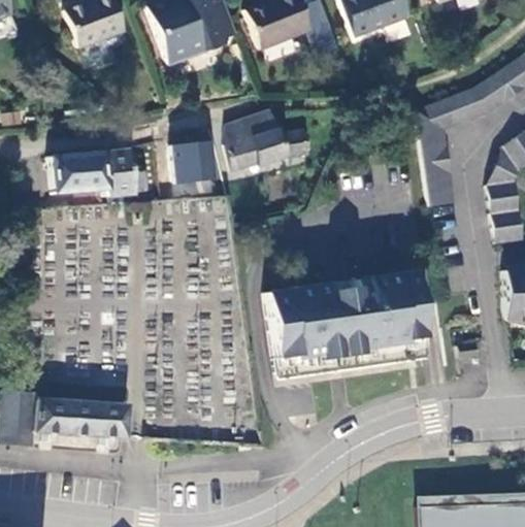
[(0,0),(0,18),(11,13),(5,0),(0,0)]
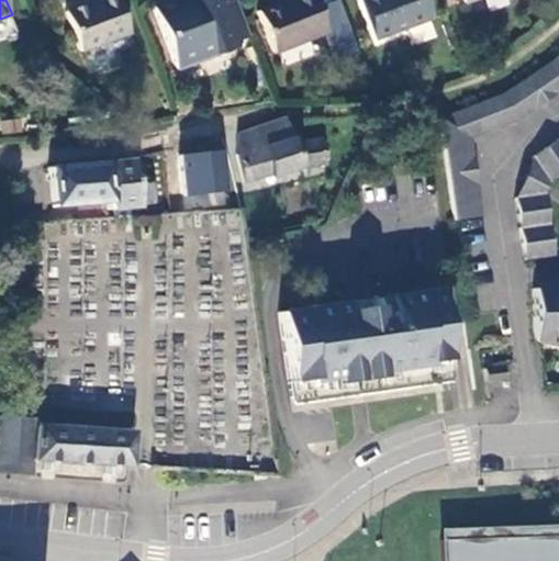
[(97,0),(67,12),(82,53),(132,35),(116,0),(97,0)]
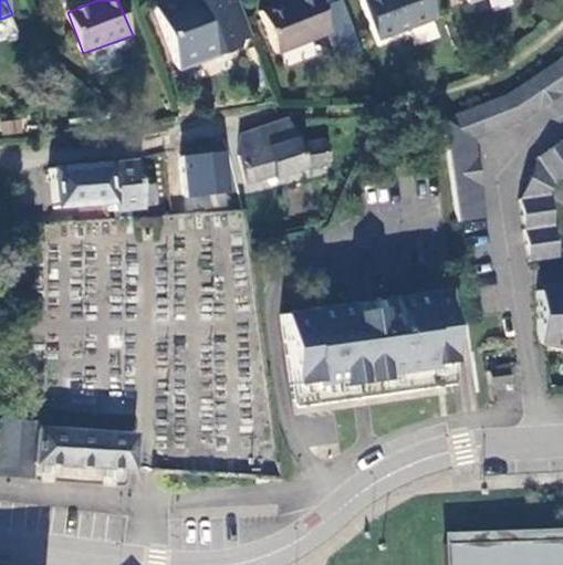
[(242,39),(254,35),(240,0),(163,0),(157,2),(181,69),(238,48),(242,39)]
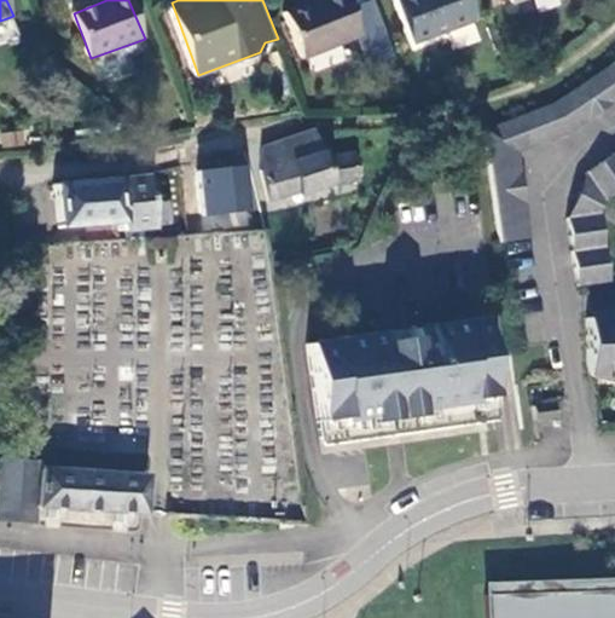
[(314,0),(286,11),(303,57),(360,35),(346,0),(314,0)]
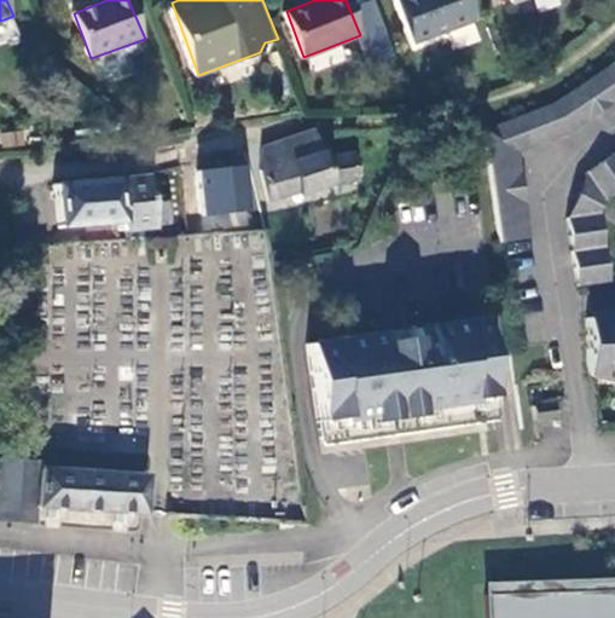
[(399,0),(416,42),(476,18),(468,0),(399,0)]
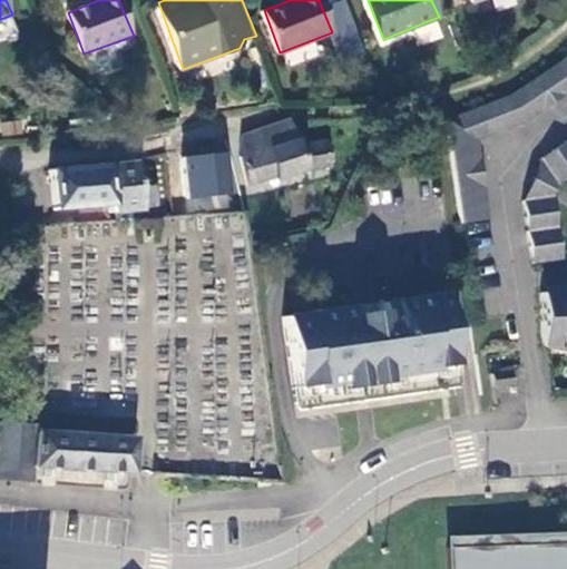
[(543,111),(566,95),(566,58),(563,62),(525,87),(484,107),(449,116),(463,222),(494,217),(484,139),(504,131),(520,124),(543,111)]
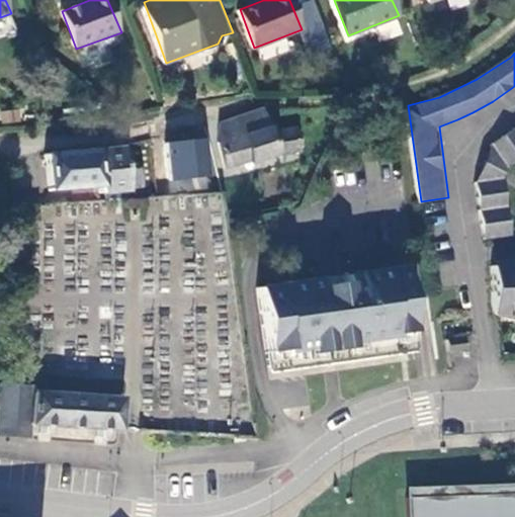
[(282,154),(304,151),(301,127),(277,132),(265,107),(223,122),(221,142),(228,167),(255,160),(256,161),(282,154)]
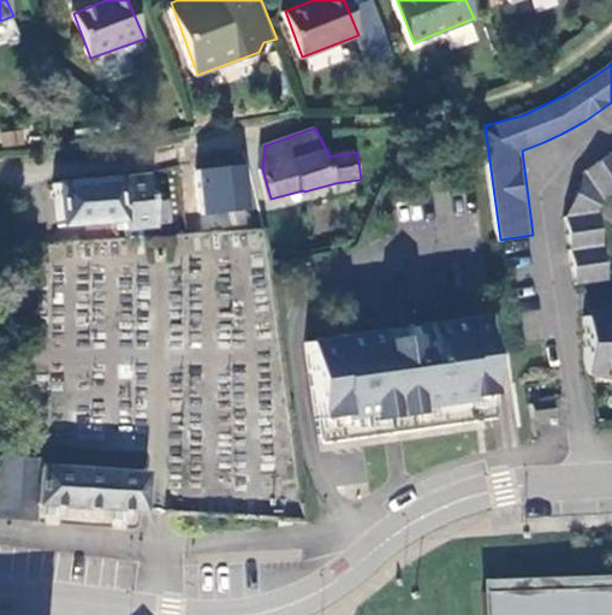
[(611,153),(584,171),(602,197),(611,191),(611,153)]
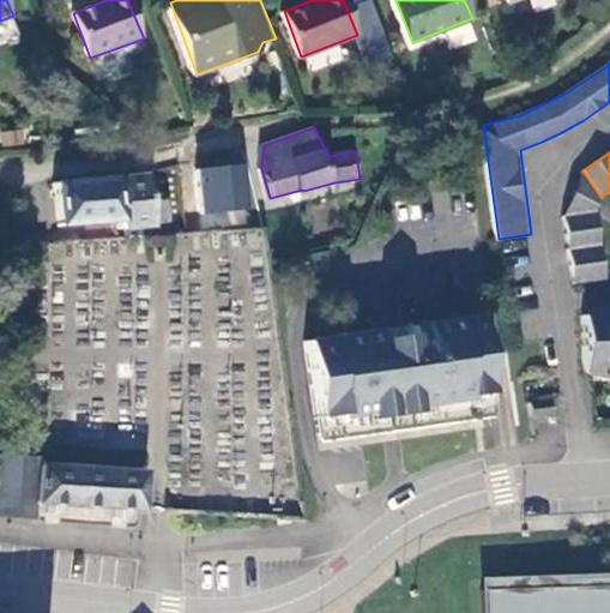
[(246,162),(199,167),(204,212),(251,208),(246,162)]
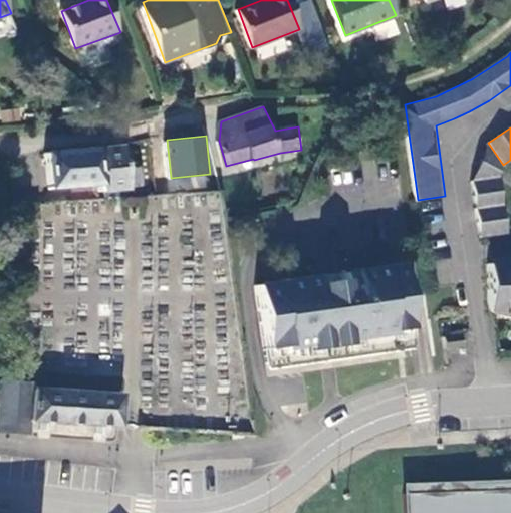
[(488,143),(475,177),(503,176),(503,165),(488,143)]
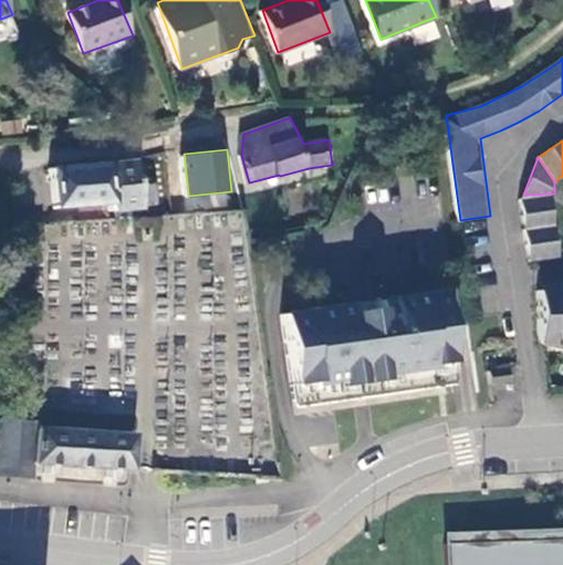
[(134,216),(128,169),(47,175),(49,216),(104,212),(106,218),(134,216)]
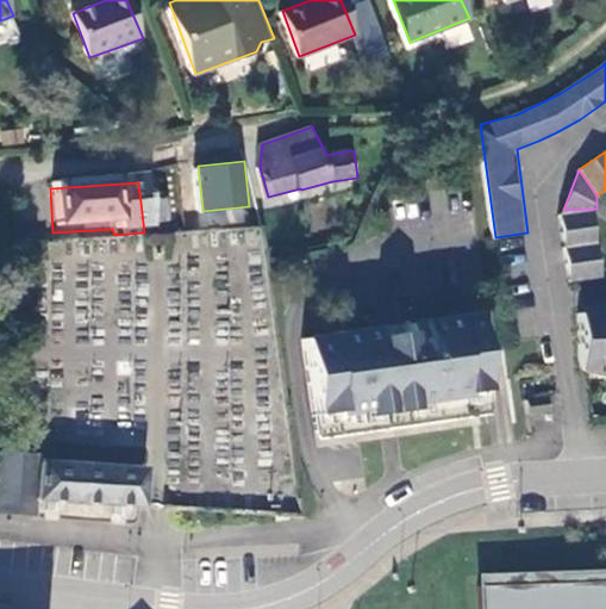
[(597,209),(563,210),(573,279),(605,274),(597,209)]
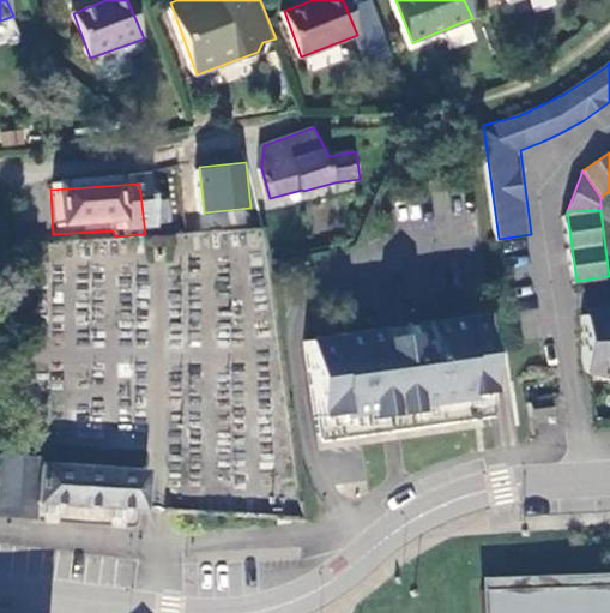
[(179,222),(180,233),(203,232),(201,221),(179,222)]
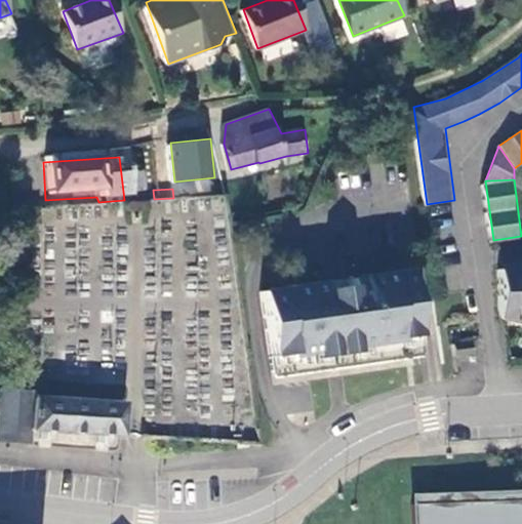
[(521,263),(502,265),(503,312),(521,313),(521,263)]
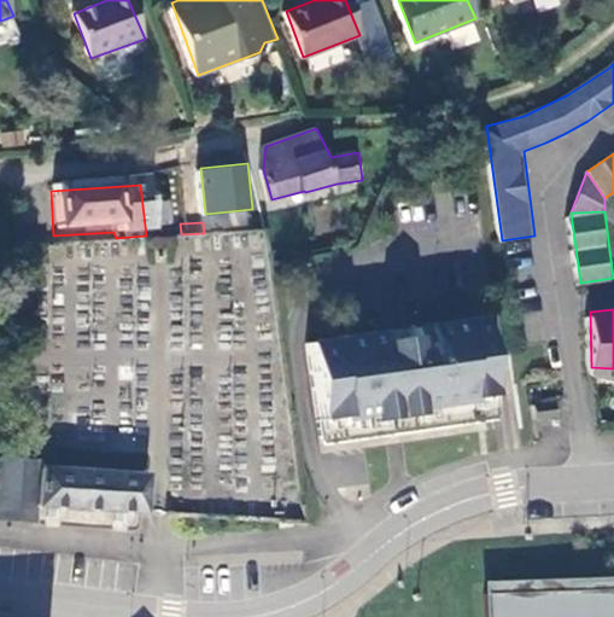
[(384,331),(310,341),(321,419),(323,418),(326,432),(339,431),(339,436),(498,414),(484,315),(411,326),(413,335),(403,336),(403,342),(405,353),(386,355),(385,344),(384,331)]
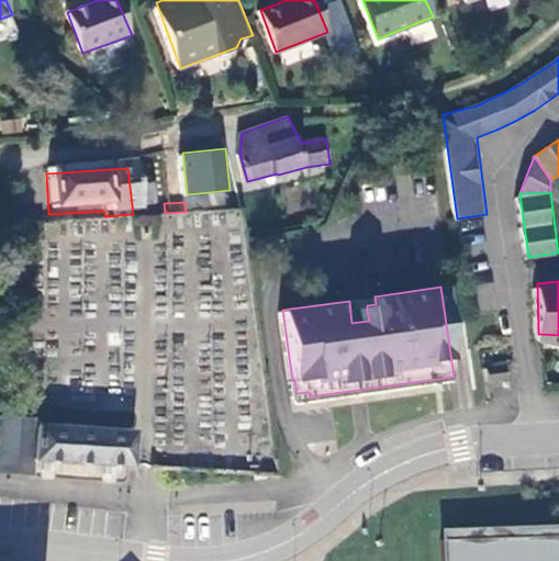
[(367,311),(350,313),(351,323),(369,321),(367,311)]
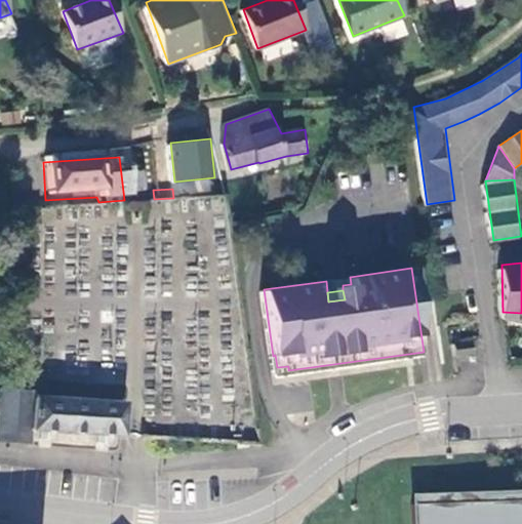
[(472,339),(454,341),(456,355),(474,352),(472,339)]
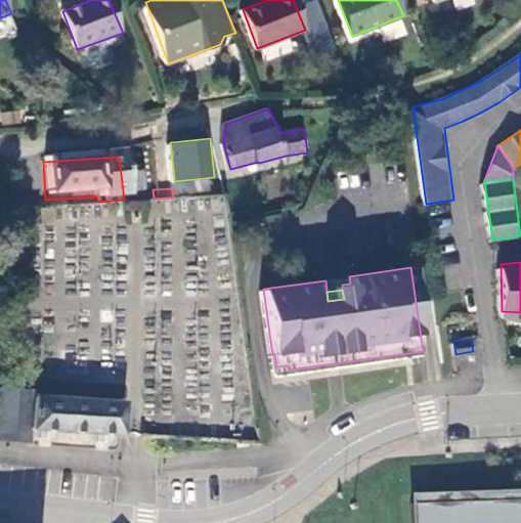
[(274,354),(272,355),(275,372),(288,369),(288,365),(276,366),(274,354)]
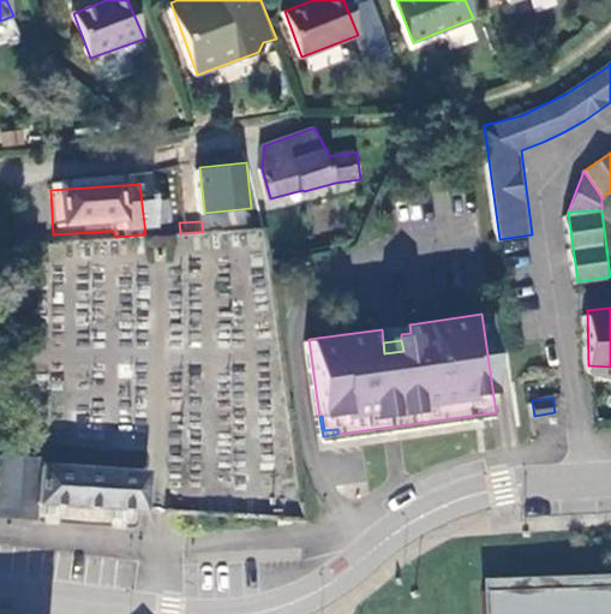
[(0,455),(0,517),(35,519),(36,506),(46,506),(63,507),(114,511),(129,511),(143,512),(145,470),(39,464),(39,458),(17,457),(0,455)]
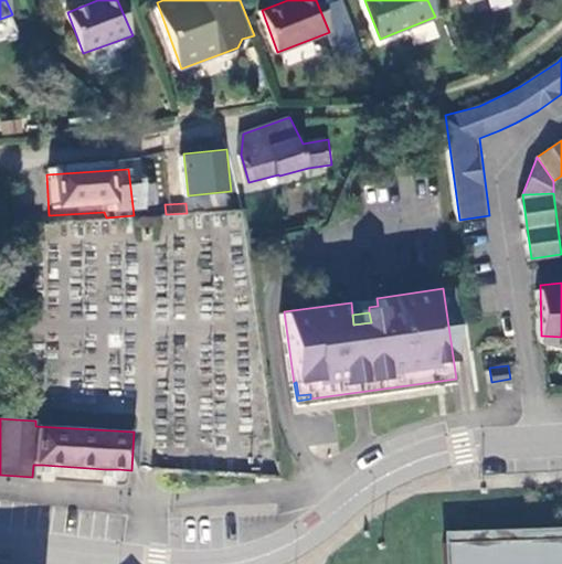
[(56,476),(57,466),(42,465),(41,475),(56,476)]
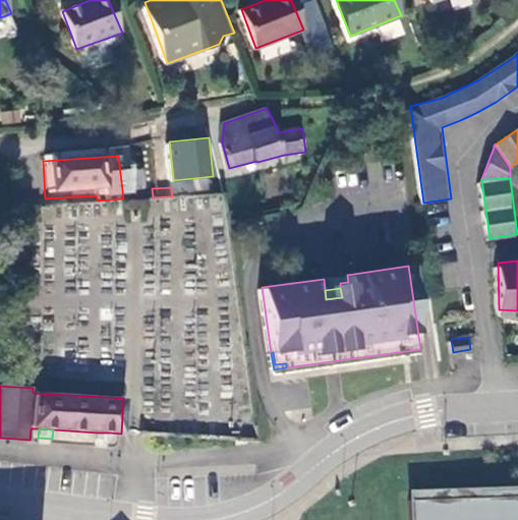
[(109,442),(109,432),(97,432),(96,441),(109,442)]
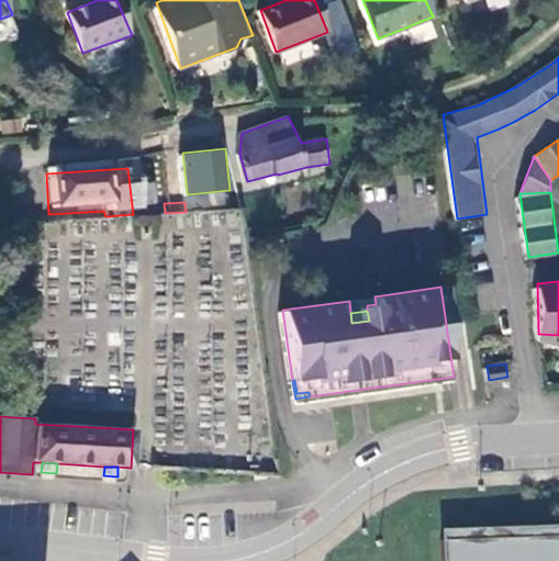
[(443,539),(443,560),(558,560),(558,527),(516,529),(516,537),(443,539)]
